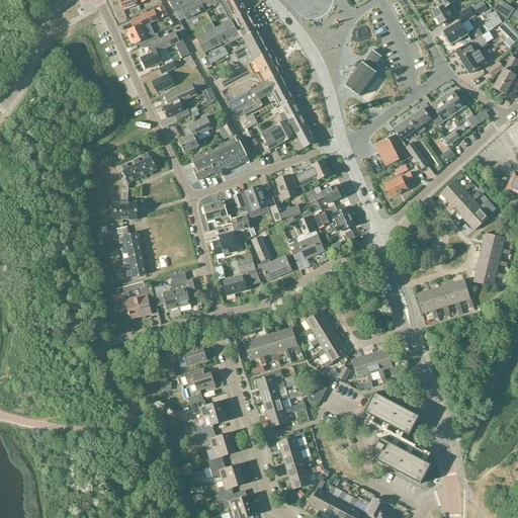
[(119,0),(123,10),(139,5),(137,0),(141,0),(142,3),(151,0),(150,0),(119,0)]
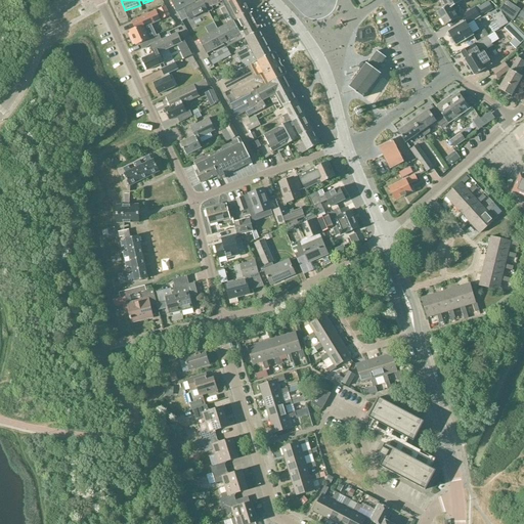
[(184,9),(202,0),(171,0),(172,1),(177,12),(184,9)]
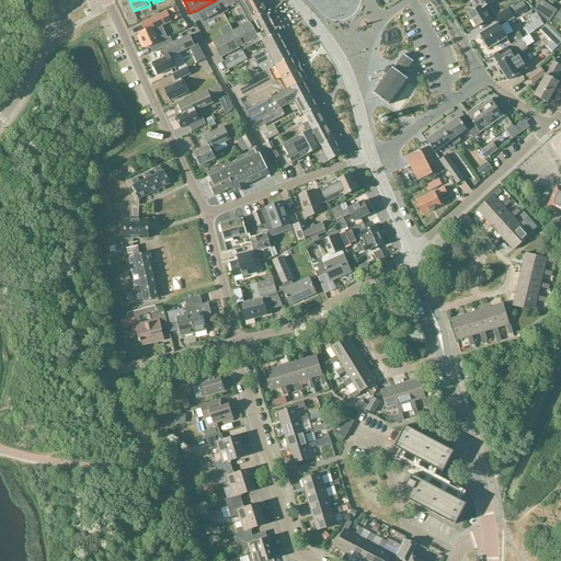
[(247,3),(254,20),(267,13),(261,0),(216,0),(197,10),(203,21),(222,11),(222,10),(236,4),(239,2),(241,7),(247,3)]
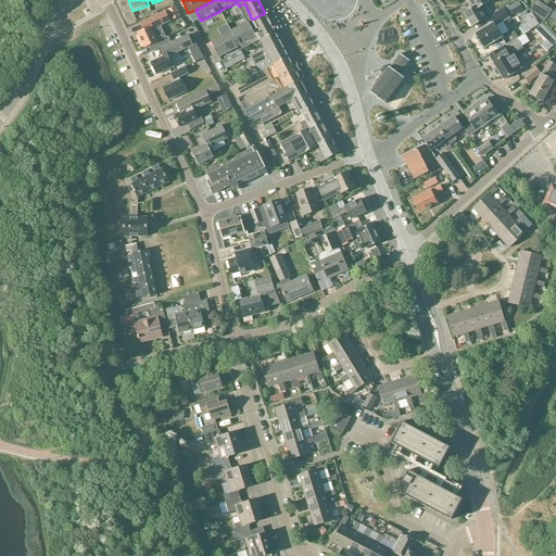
[(487,20),(480,9),(491,1),(489,0),(468,0),(474,8),(464,14),(472,28),(487,20)]
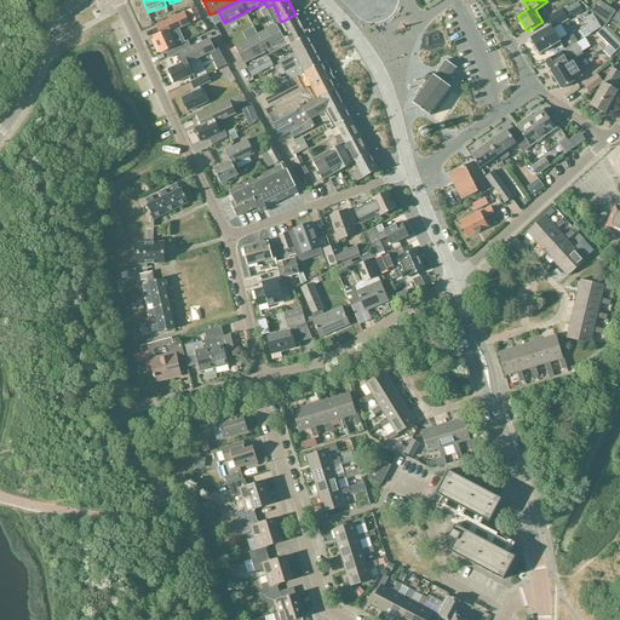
[(567,7),(562,10),(567,18),(572,15),(573,17),(584,12),(578,3),(568,9),(567,7)]
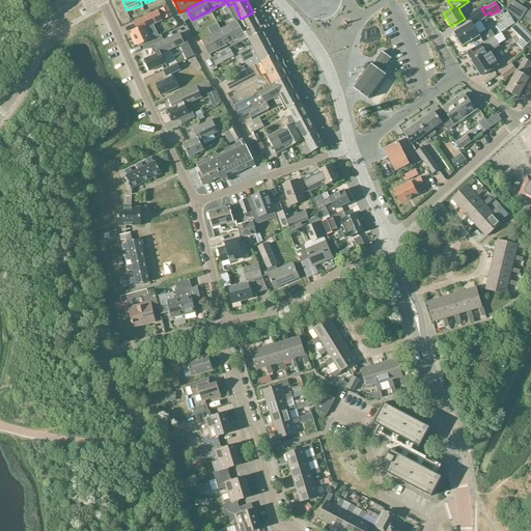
[(516,2),(510,14),(520,22),(528,10),(516,2)]
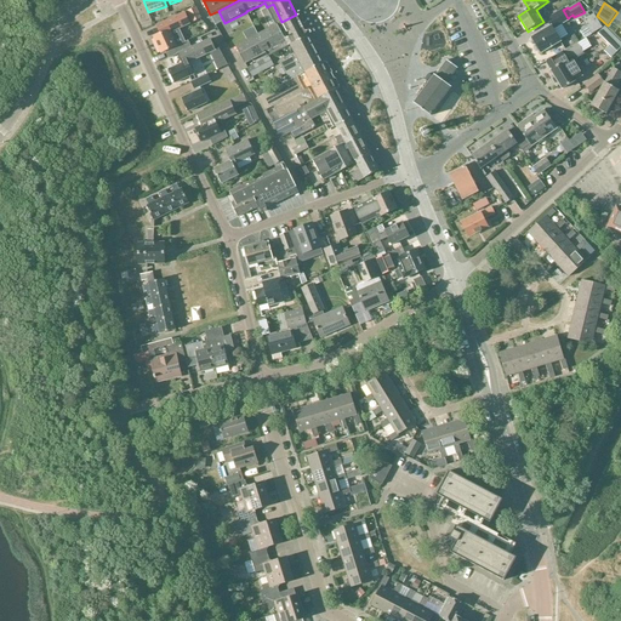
[(197,7),(187,11),(192,23),(201,18),(197,7)]
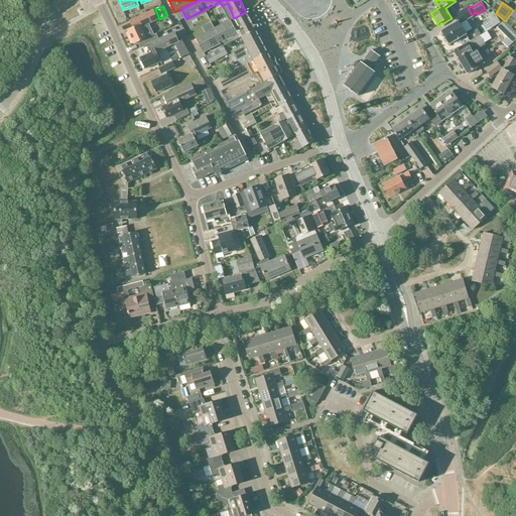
[(467,34),(461,24),(473,16),(472,15),(468,8),(455,16),(458,22),(441,31),(449,45),(467,34)]
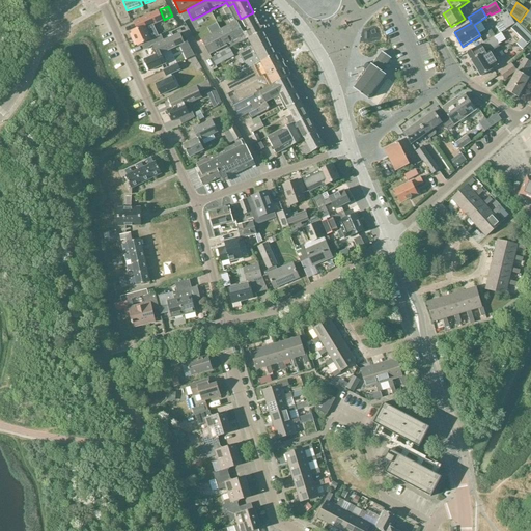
[(133,33),(130,34),(135,46),(138,45),(138,46),(142,44),(151,39),(146,28),(163,21),(159,10),(158,11),(141,19),(134,22),(138,29),(132,32),(133,33)]
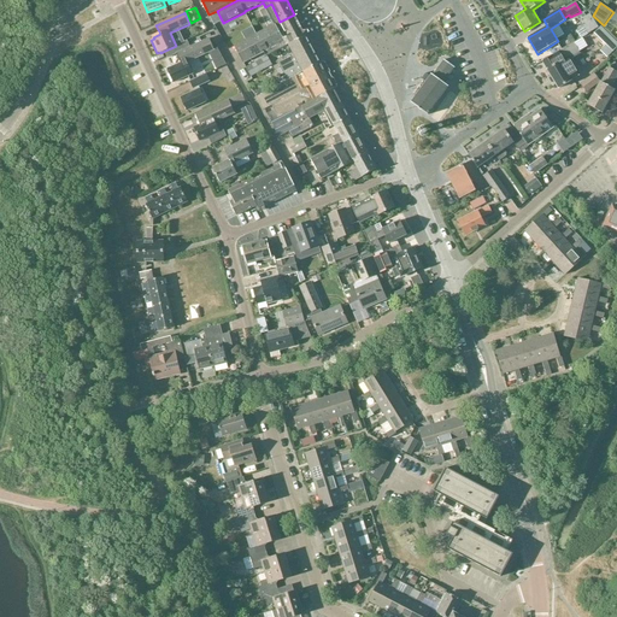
[(583,13),(577,18),(583,28),(594,22),(591,15),(586,17),(583,13)]
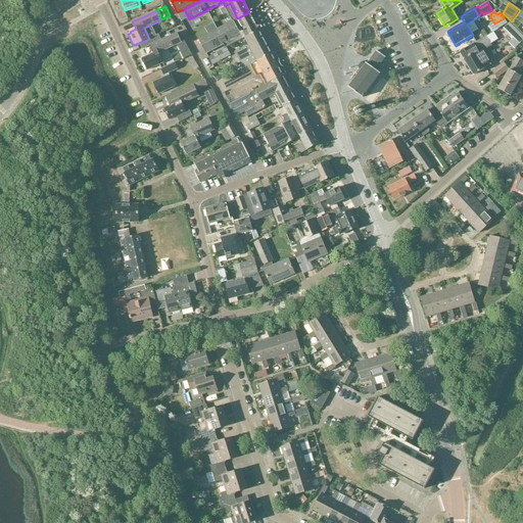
[(226,48),(245,38),(259,30),(249,12),(237,18),(198,39),(206,54),(225,45),(226,48)]
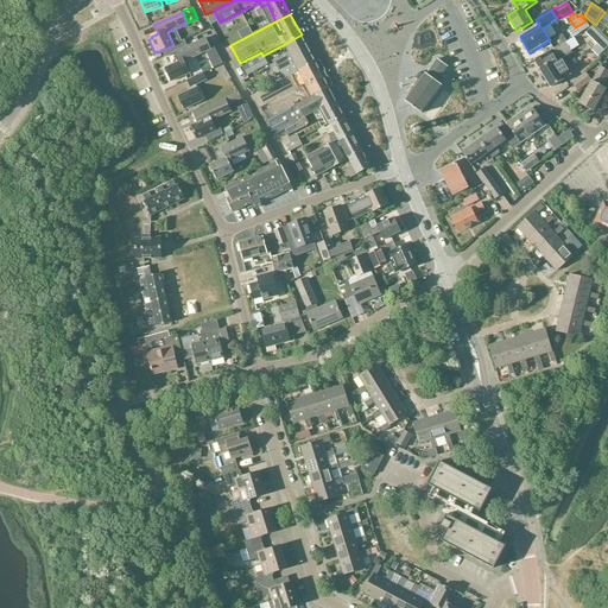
[(607,40),(593,26),(587,33),(597,44),(591,50),(599,57),(607,46),(607,40)]
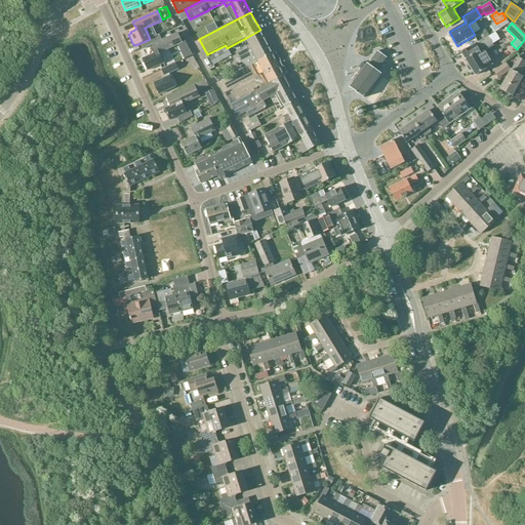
[(244,69),(254,64),(273,54),(260,30),(246,38),(249,45),(246,47),(236,52),(244,69)]
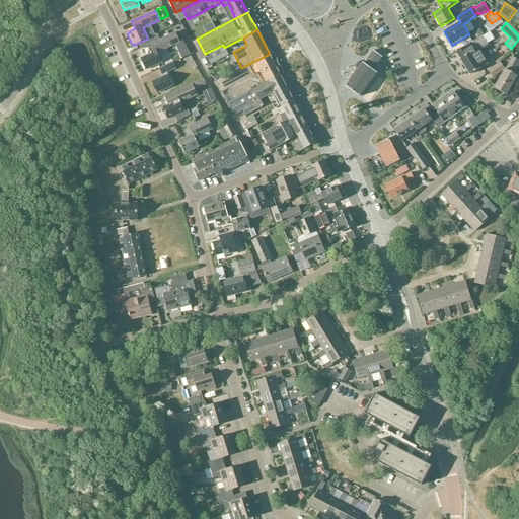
[(148,39),(139,43),(141,49),(149,45),(153,53),(142,58),(147,70),(163,62),(158,52),(176,45),(180,43),(176,32),(161,40),(158,33),(148,39)]
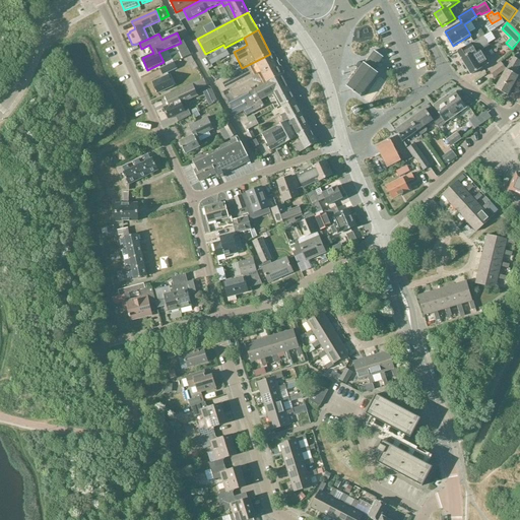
[(483,37),(457,52),(471,75),(481,68),(488,64),(489,61),(482,50),(490,46),(483,37)]
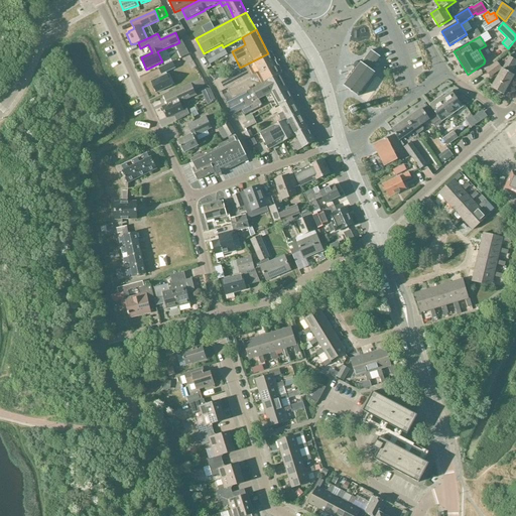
[(181,41),(179,42),(175,44),(180,56),(188,53),(181,41)]
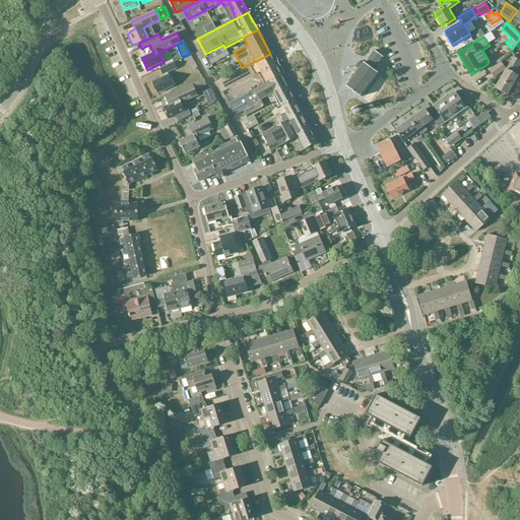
[(224,48),(207,57),(211,65),(230,55),(224,48)]
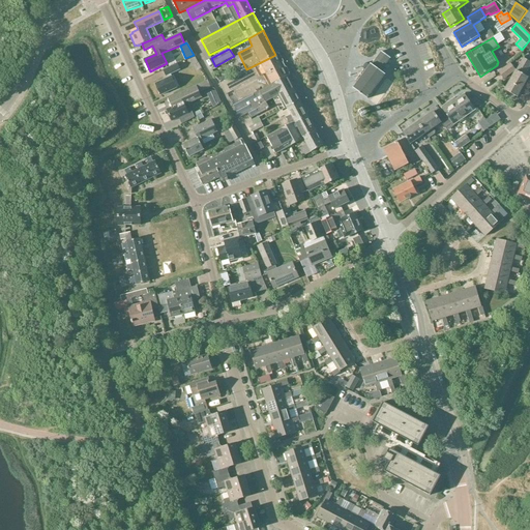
[(382,52),(376,60),(373,65),(371,64),(353,88),(367,99),(385,75),(381,71),(391,58),(382,52)]
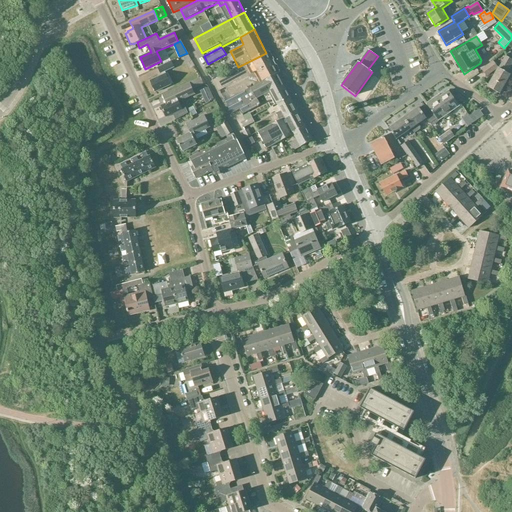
[(248,62),(238,67),(213,81),(219,92),(226,88),(231,98),(277,74),(266,53),(248,62)]
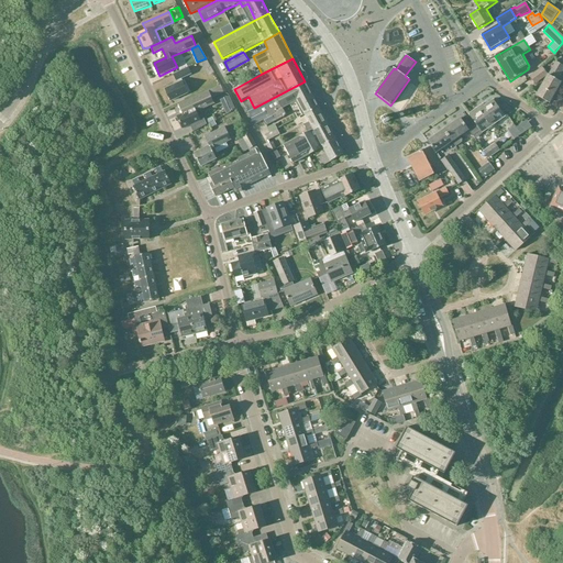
[(549,103),(561,83),(556,79),(561,72),(562,73),(562,72),(562,65),(556,62),(537,97),(538,97),(537,100),(538,102),(543,106),(545,106),(548,102),(549,103)]
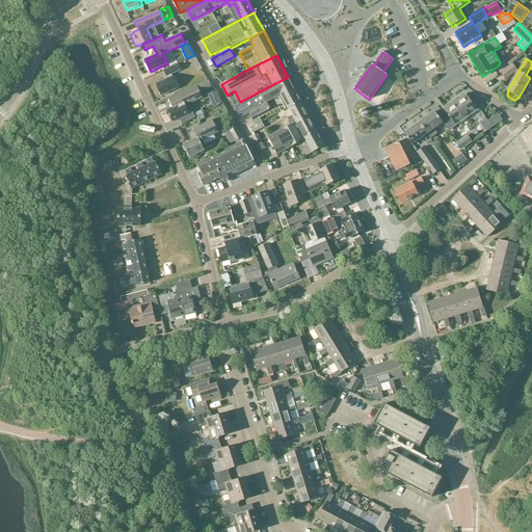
[(179,88),(171,75),(182,70),(179,64),(164,71),(168,79),(156,84),(161,96),(179,88)]
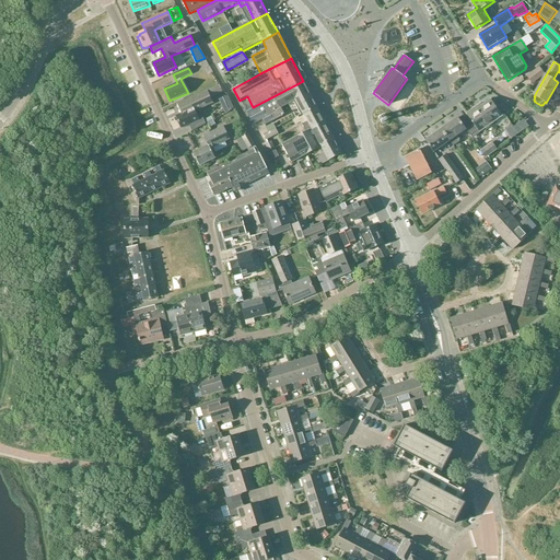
[(539,68),(527,77),(533,84),(545,76),(539,68)]
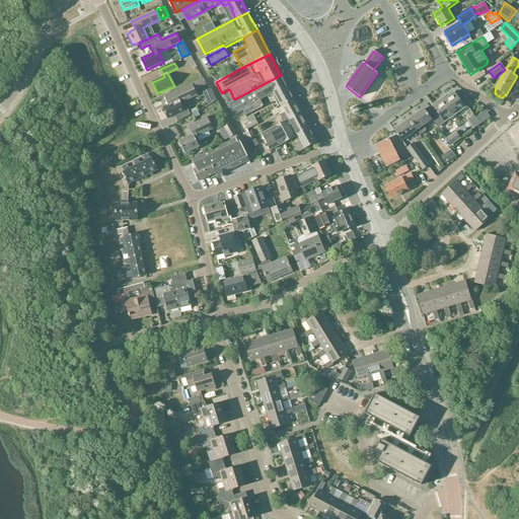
[(281,75),(234,99),(228,103),(234,116),(243,112),(245,116),(265,106),(261,99),(271,94),(274,100),(275,99),(276,100),(279,98),(282,105),(294,98),(281,75)]
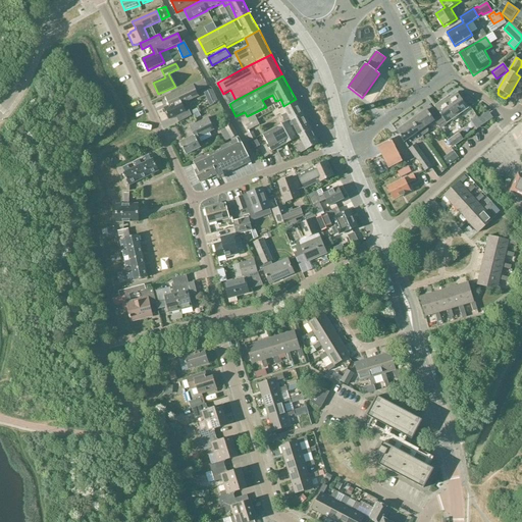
[(205,80),(185,89),(165,98),(169,106),(165,108),(170,119),(176,116),(179,122),(192,116),(190,110),(187,112),(183,104),(200,96),(197,91),(207,86),(205,80)]
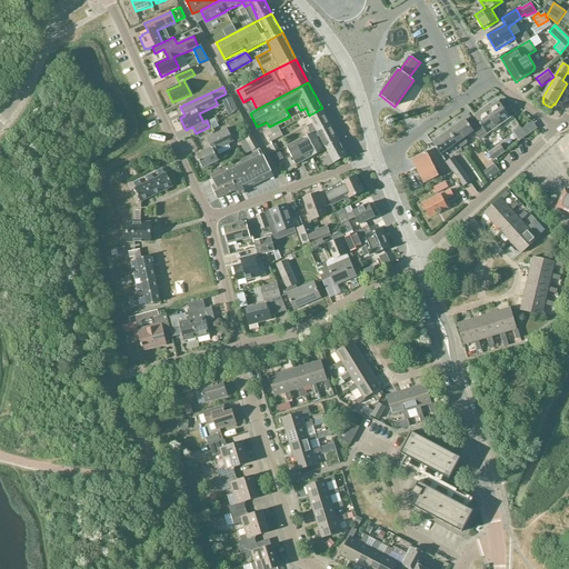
[(478,123),(485,133),(486,135),(510,118),(499,101),(490,108),(488,105),(472,116),(475,118),(475,119),(475,120),(478,125),(478,123)]
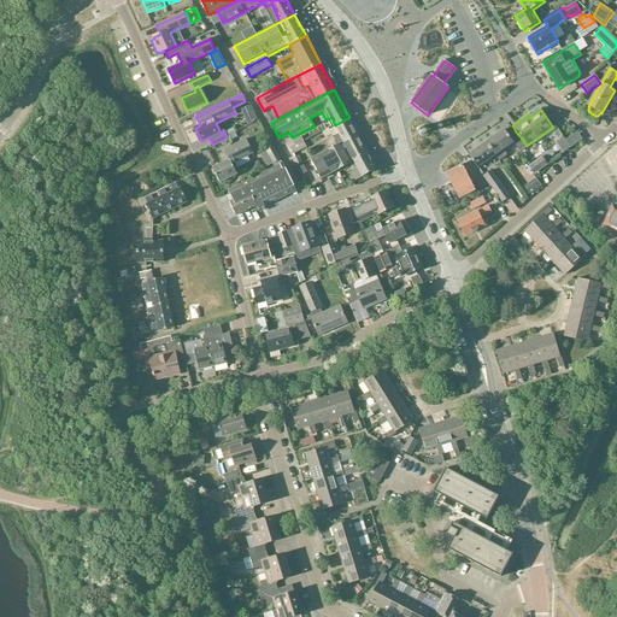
[(358,134),(350,117),(335,125),(344,142),(358,134)]
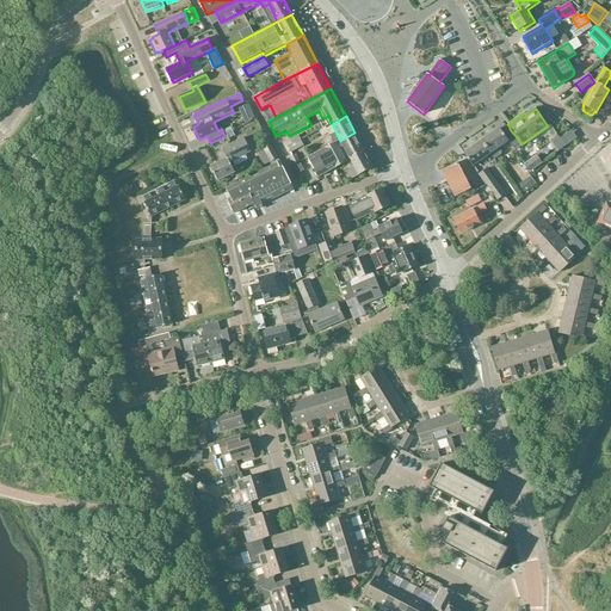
[(482,141),(491,154),(494,159),(500,154),(501,152),(499,148),(508,142),(513,148),(520,143),(513,133),(513,134),(510,129),(504,133),(500,128),(482,141)]
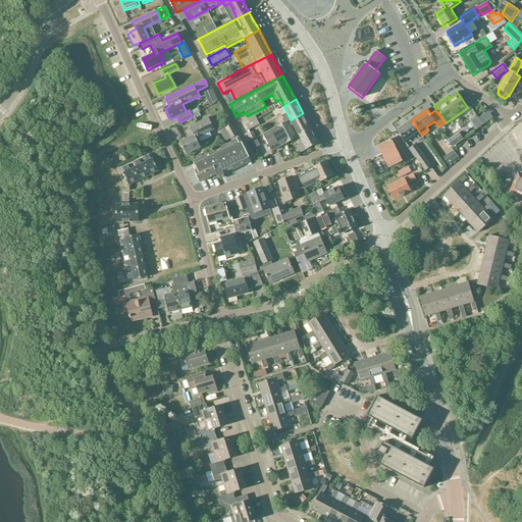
[(263,135),(272,151),(297,139),(297,138),(299,136),(307,150),(319,144),(303,113),(291,120),(263,135)]
